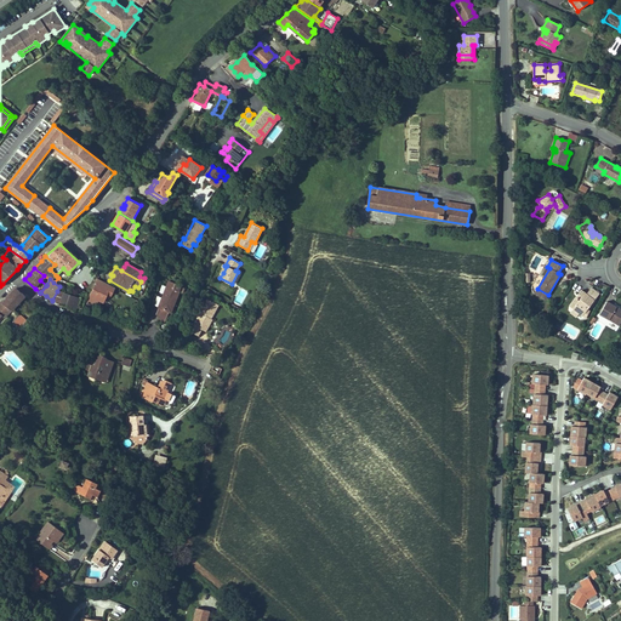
[(92,289),(89,296),(87,298),(89,300),(90,300),(97,303),(98,300),(103,302),(108,294),(110,295),(114,289),(96,279),(92,289)]
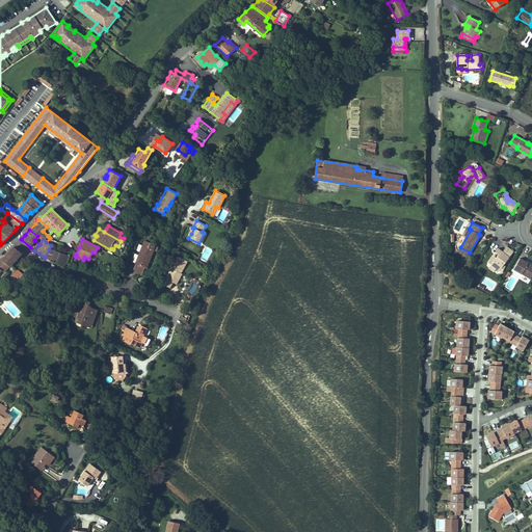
[(151,257),(155,244),(144,241),(136,263),(140,265),(138,270),(142,272),(144,267),(149,257),(151,257)]
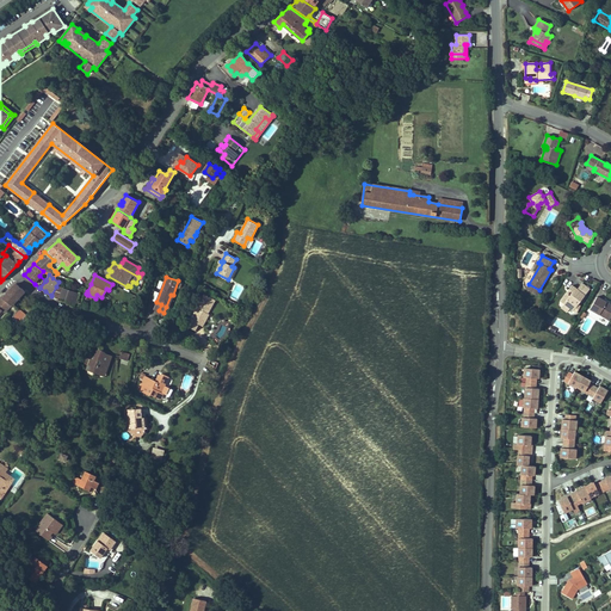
[(572,285),(569,289),(573,292),(569,296),(563,303),(565,303),(571,308),(573,310),(590,289),(581,283),(578,289),(572,285)]
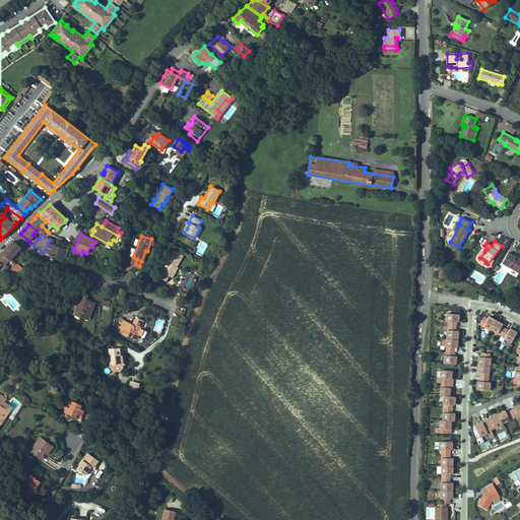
[(9,260),(20,248),(13,242),(9,247),(3,254),(9,260)]
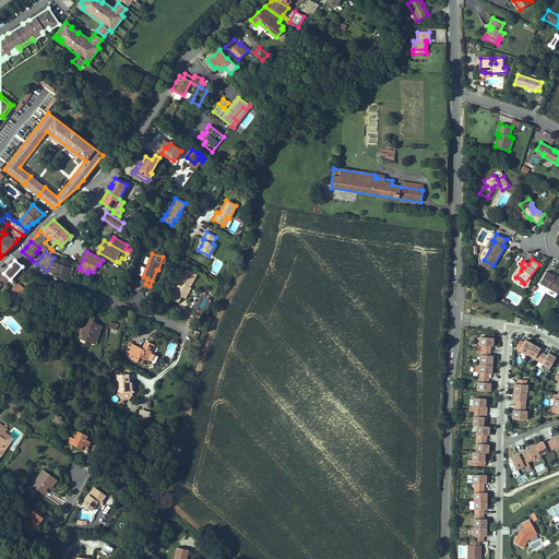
[(491,270),(494,265),(484,260),(482,264),(491,270)]
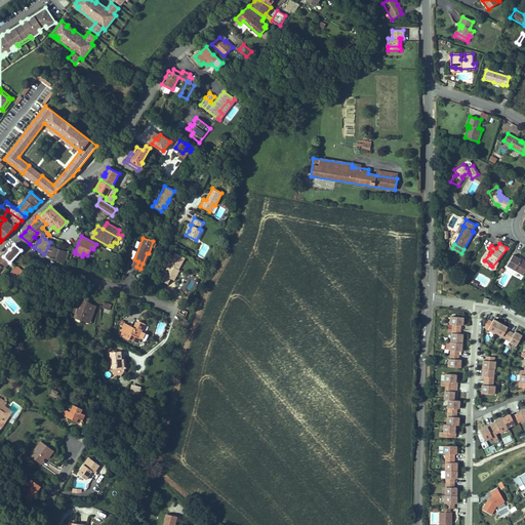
[(51,255),(54,248),(48,246),(44,253),(51,255)]
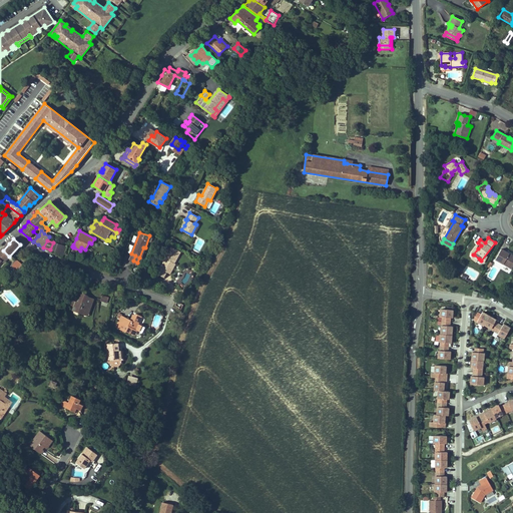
[(60,252),(62,245),(53,242),(50,249),(60,252)]
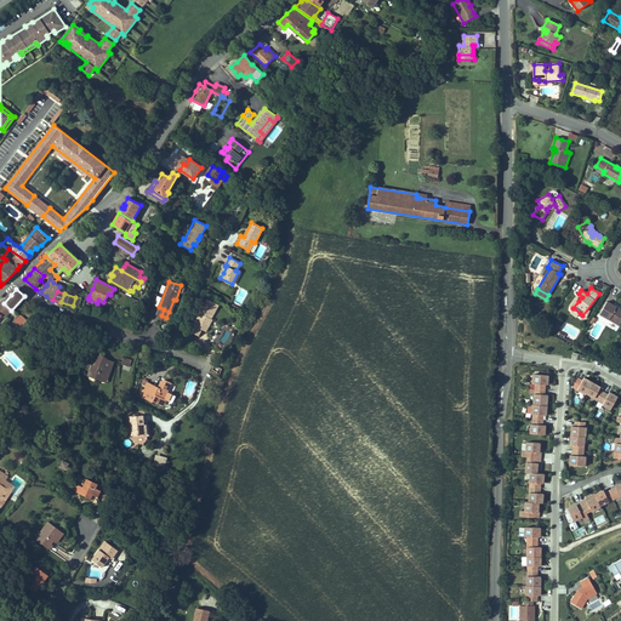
[(211,319),(218,305),(208,298),(191,331),(195,334),(199,328),(201,329),(206,322),(208,322),(210,318),(211,319)]
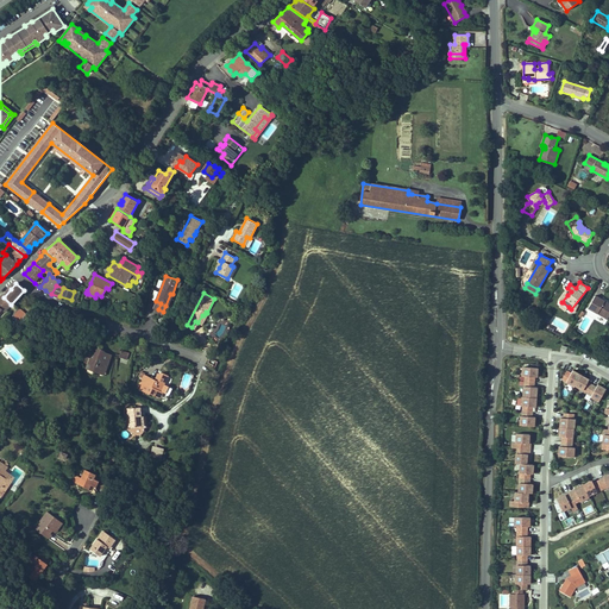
[(0,311),(1,309),(5,312),(11,305),(4,297),(2,296),(0,297),(0,311)]
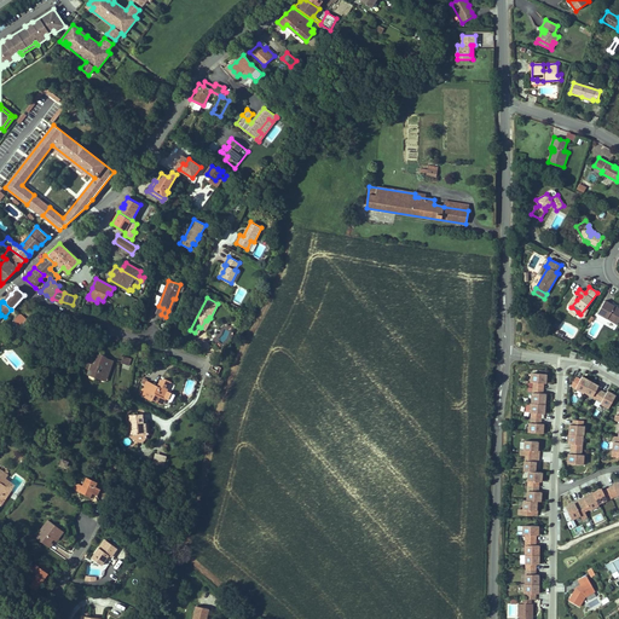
[(605,301),(597,313),(618,324),(618,320),(618,311),(613,308),(614,306),(605,301)]
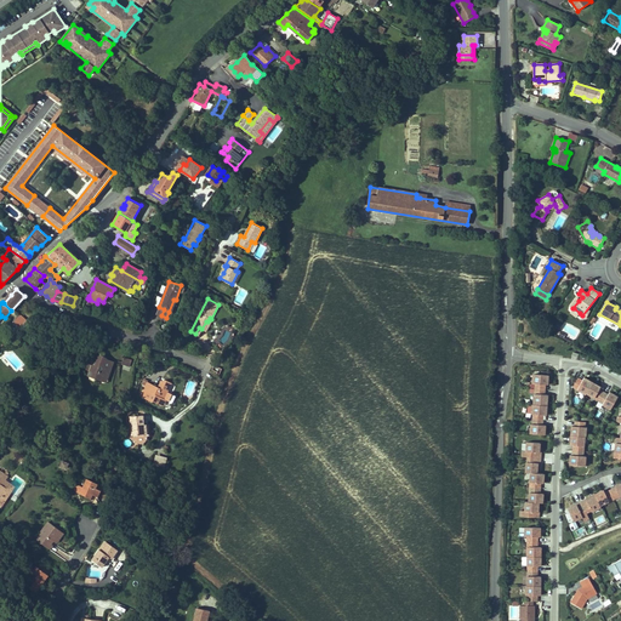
[(165,322),(166,318),(161,315),(164,309),(159,307),(155,317),(159,319),(165,322)]
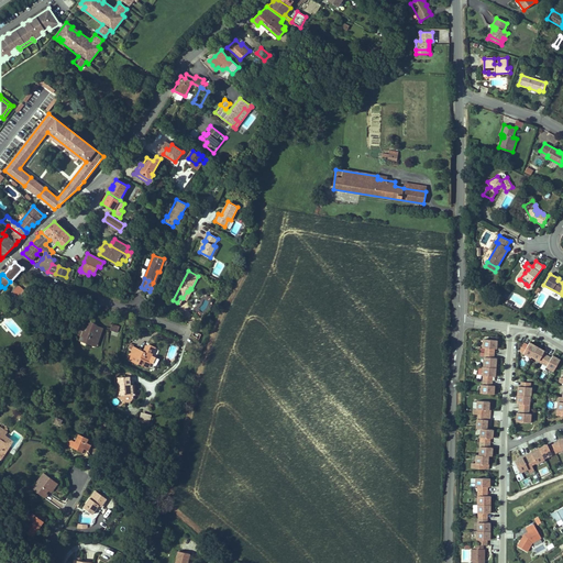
[(19,298),(24,290),(18,285),(12,291),(19,298)]
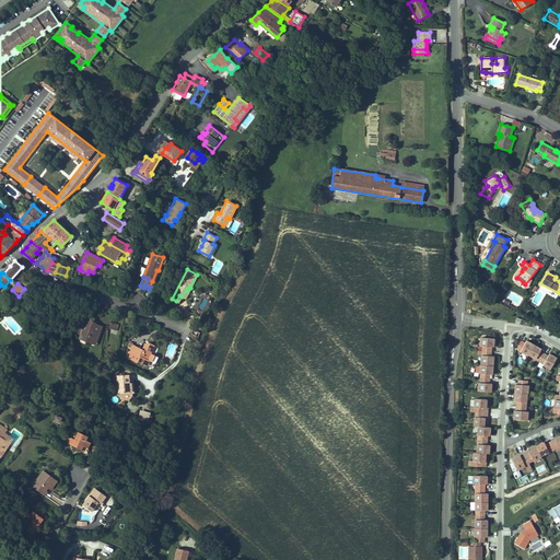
[(179,295),(176,301),(181,304),(184,298),(186,299),(191,288),(190,288),(189,287),(187,290),(186,290),(182,296),(179,295)]
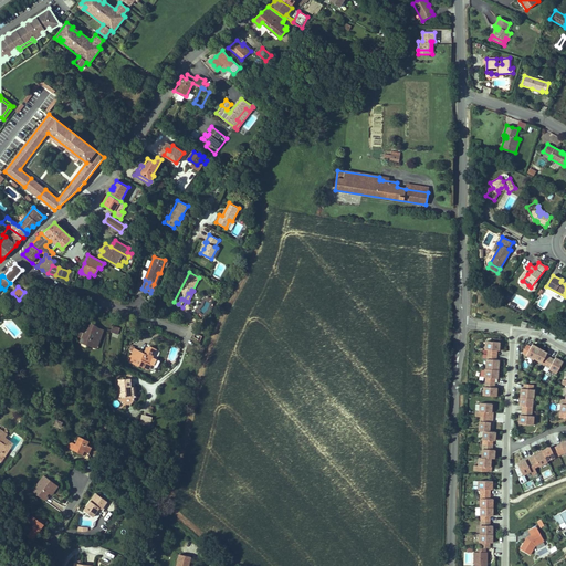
[(21,303),(30,294),(25,291),(24,292),(19,300),(21,303)]
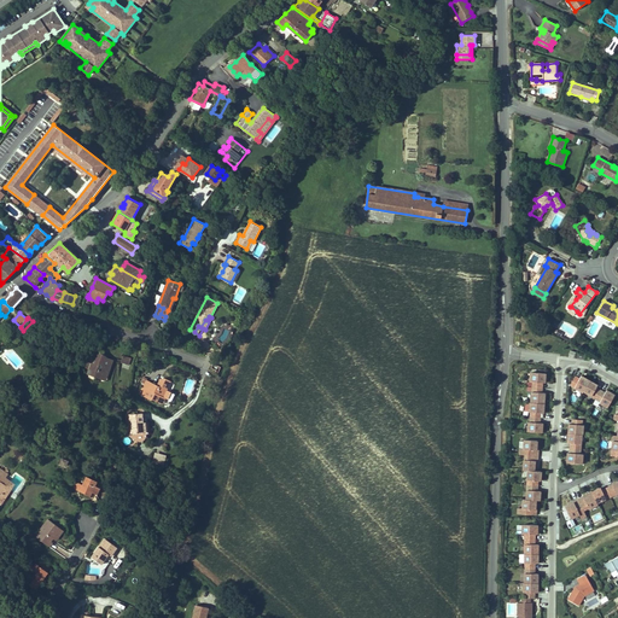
[(111,367),(112,361),(112,360),(108,357),(104,360),(101,359),(100,356),(100,354),(95,351),(92,361),(88,360),(86,368),(89,369),(87,374),(97,378),(98,374),(103,377),(106,374),(109,367),(111,367)]
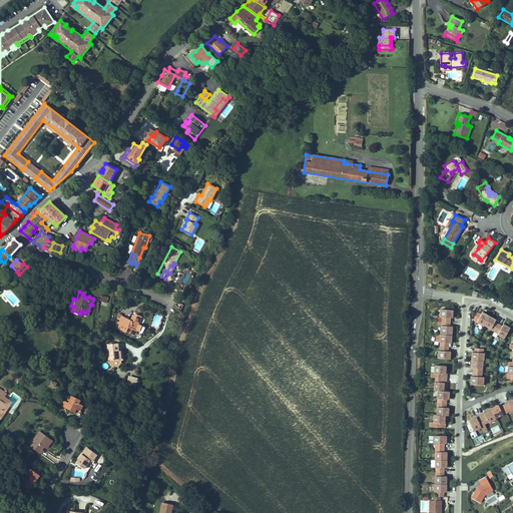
[(87,317),(92,305),(90,305),(88,311),(85,313),(81,311),(80,314),(87,317)]
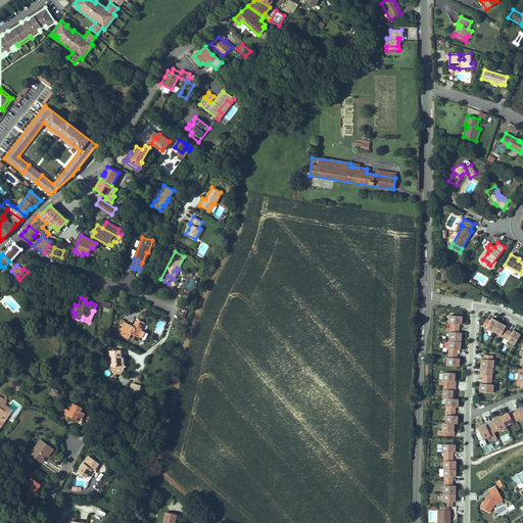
[(462,324),(462,316),(450,315),(449,320),(448,320),(448,323),(452,323),(460,324),(462,324)]
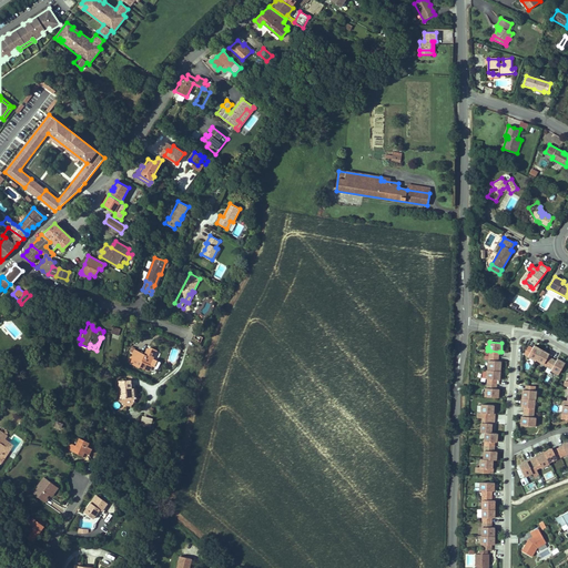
[(536,359),(541,350),(534,345),(533,348),(528,346),(524,354),(528,356),(536,361),(536,359)]
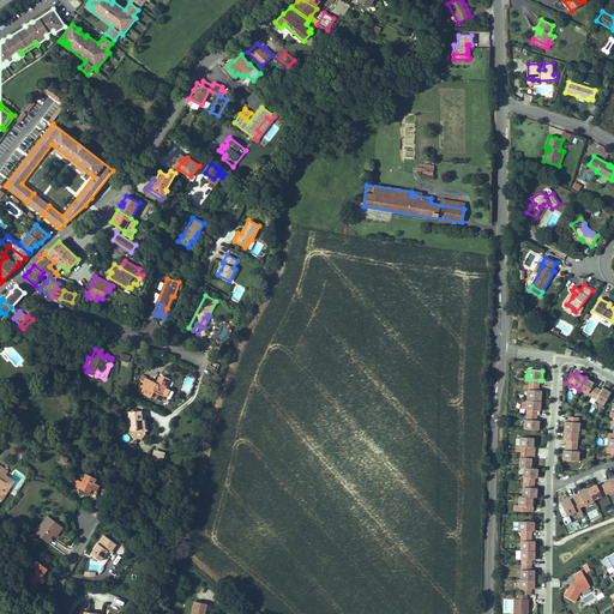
[(187,375),(181,390),(188,392),(193,379),(187,375)]
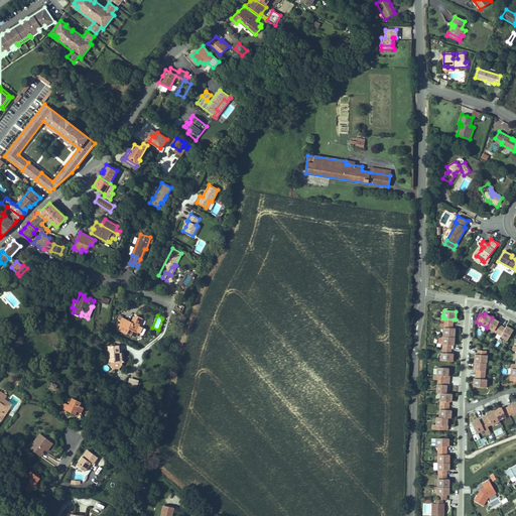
[(136,332),(143,318),(138,316),(137,318),(134,316),(131,323),(130,325),(126,324),(124,329),(120,327),(119,331),(126,334),(127,333),(131,336),(134,331),(136,332)]
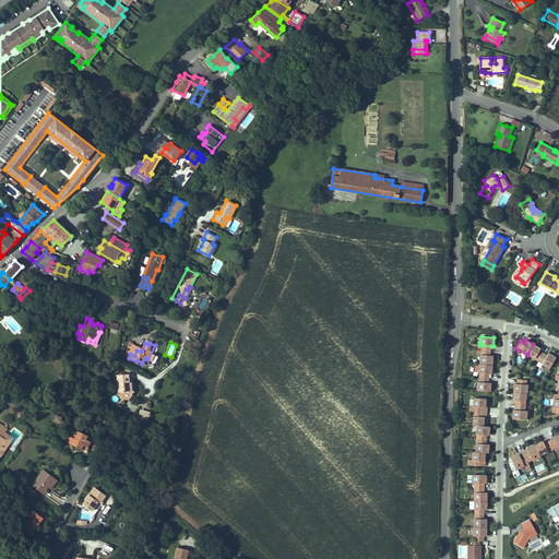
[(134,356),(137,351),(141,352),(142,349),(132,344),(130,347),(126,356),(129,358),(130,354),(134,356)]
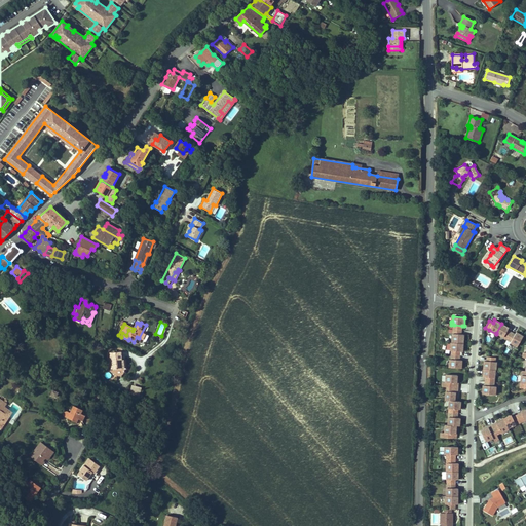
[(503,337),(509,329),(509,328),(501,324),(496,333),(503,337)]
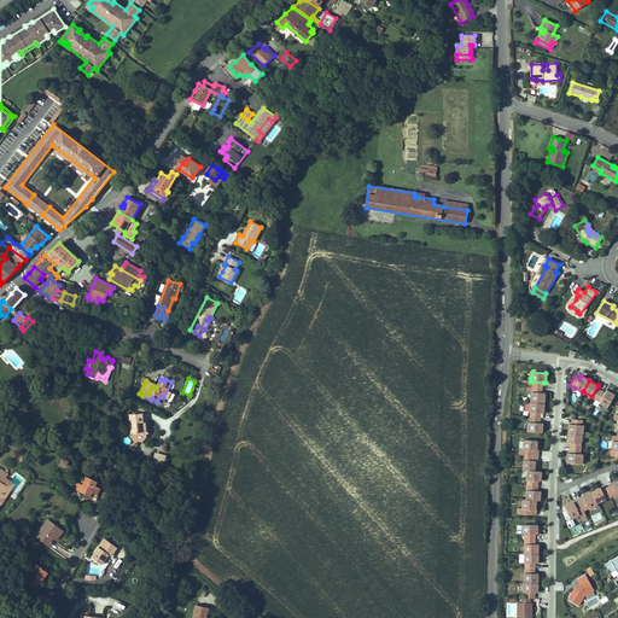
[(595,400),(601,389),(598,386),(592,396),(592,397),(595,400)]
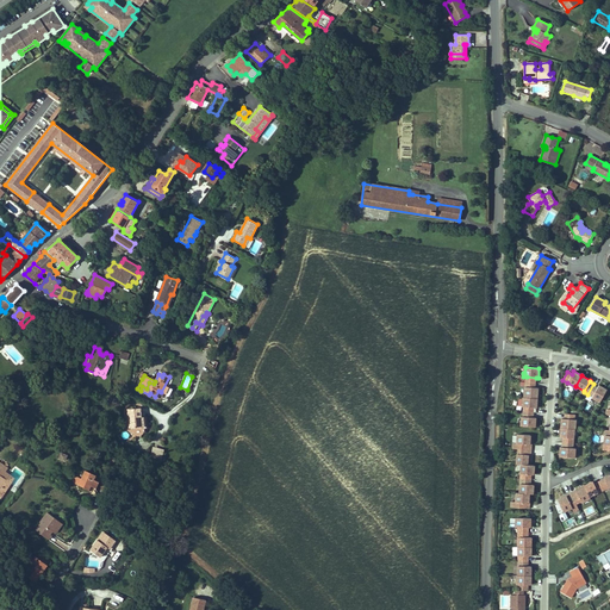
[(592,397),(598,386),(593,384),(587,394),(592,397)]
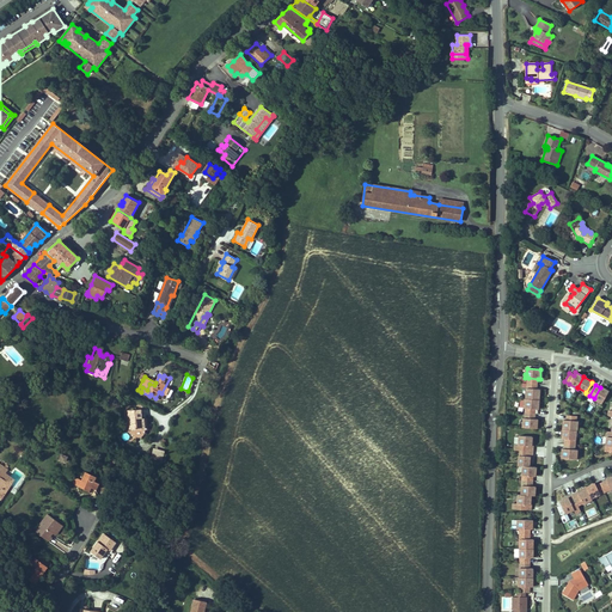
[(603,403),(610,390),(601,385),(600,387),(594,398),(593,399),(597,402),(597,401),(603,403)]
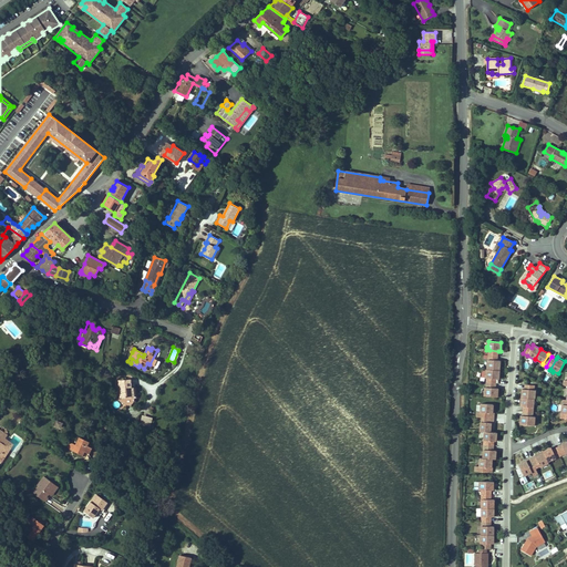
[(498,370),(500,364),(497,364),(497,360),(488,360),(487,369),(498,370)]
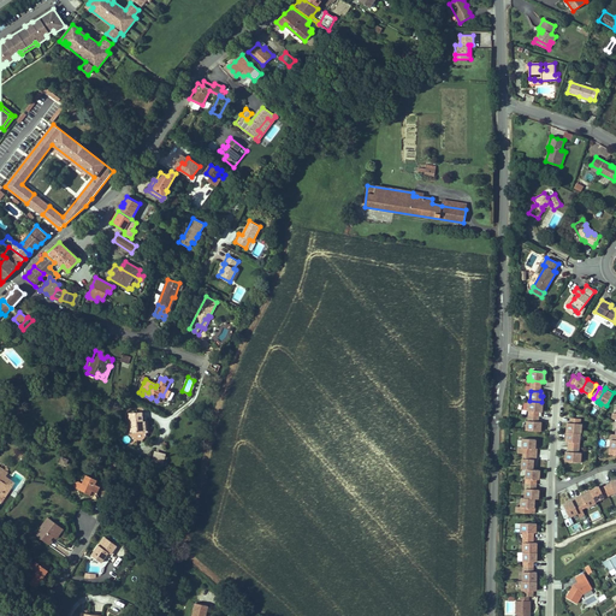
[(542,412),(542,402),(529,401),(528,401),(527,410),(529,410),(539,412),(542,412)]
